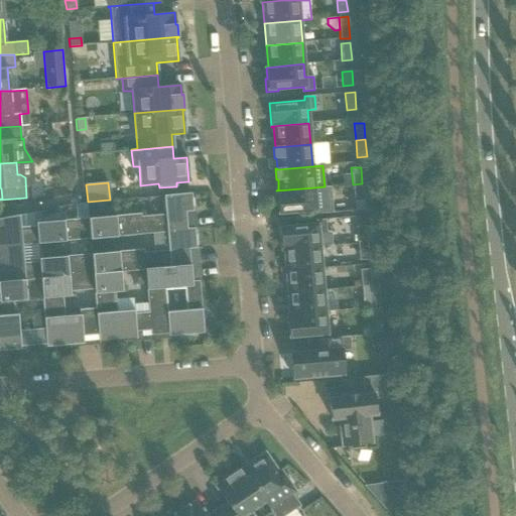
[(353,184),(354,202),(364,201),(362,183),(353,184)]
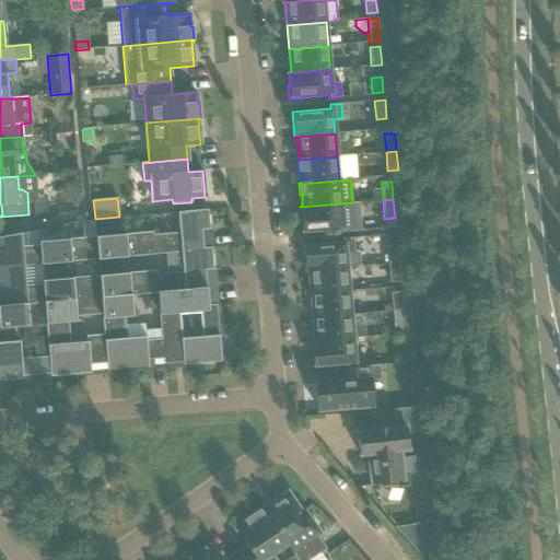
[(352,202),(341,203),(300,207),(302,232),(342,229),(342,232),(361,231),(359,202),(352,202)]
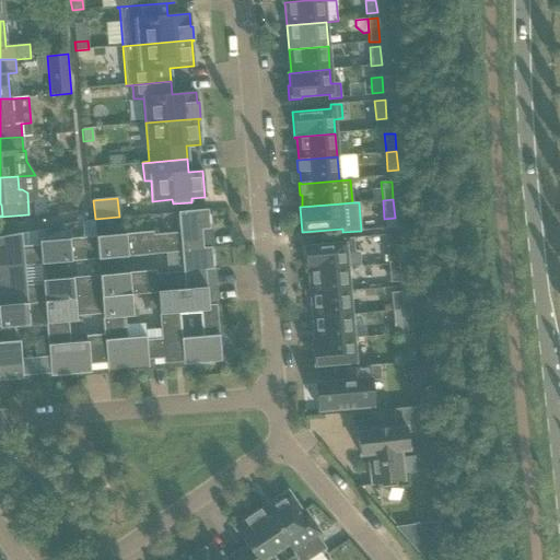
[(153,232),(96,236),(97,257),(121,255),(181,251),(202,248),(201,230),(210,230),(208,210),(177,212),(179,233),(153,235),(153,232)]
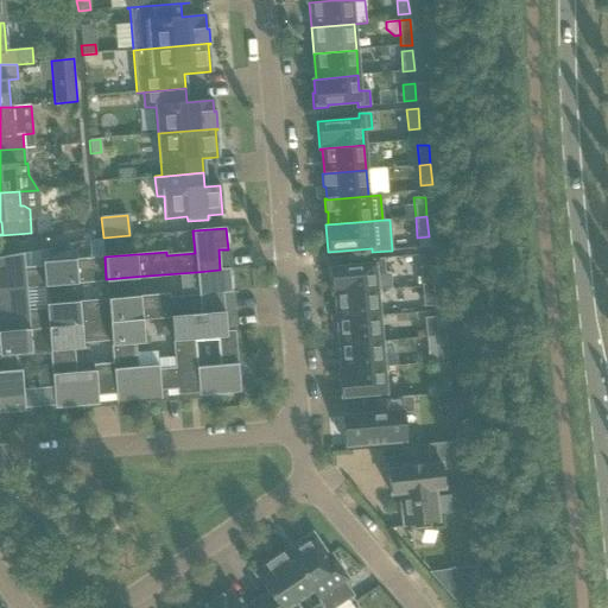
[(122,238),(103,240),(105,257),(125,254),(122,238)]
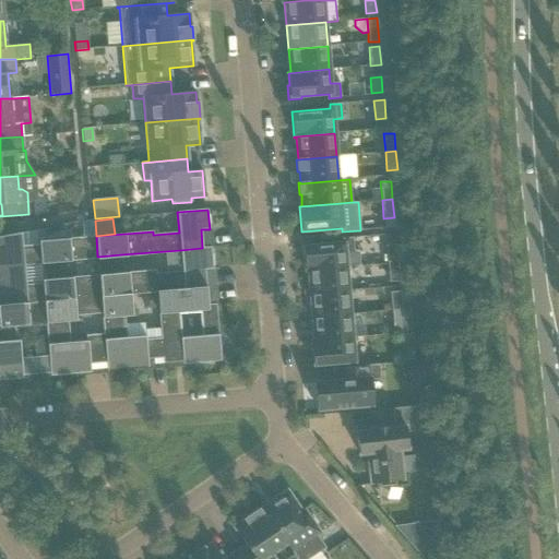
[(21,233),(0,236),(0,265),(24,263),(97,257),(96,236),(54,240),(38,241),(39,245),(22,247),(21,233)]
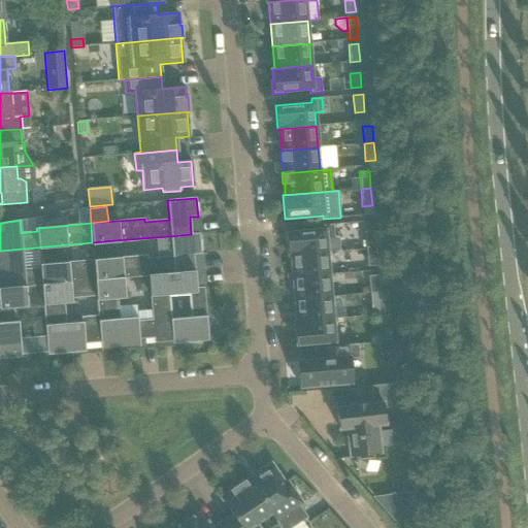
[(318,230),(286,232),(288,256),(291,256),(291,255),(327,252),(339,251),(338,236),(334,237),(333,224),(323,225),(323,229),(318,230)]
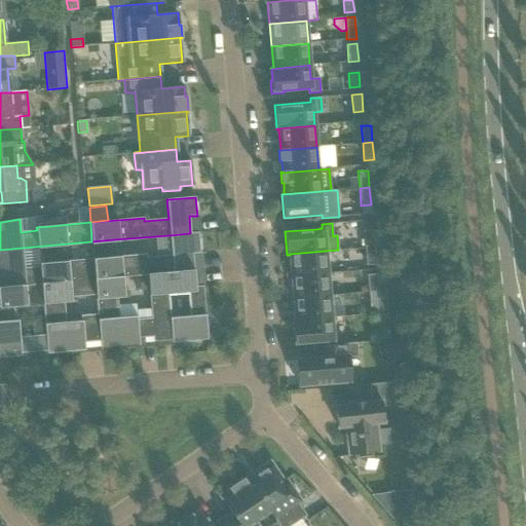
[(364,231),(365,248),(374,247),(373,230),(364,231)]
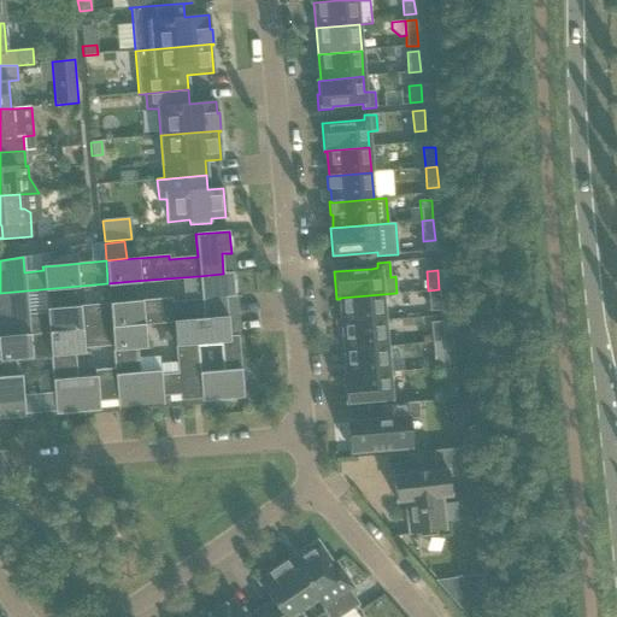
[(110,303),(109,303),(111,328),(144,324),(174,322),(227,317),(225,298),(235,297),(233,274),(233,272),(223,274),(199,276),(201,298),(172,300),(172,297),(136,300),(110,303)]
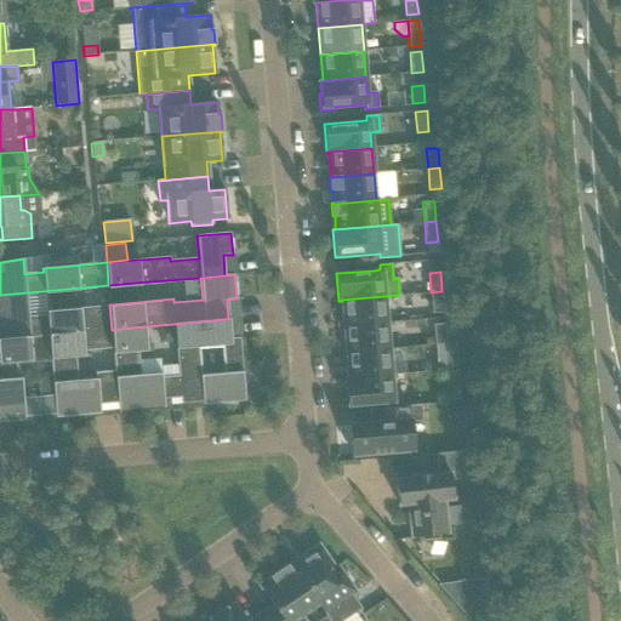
[(135,283),(108,285),(110,305),(137,302),(135,283)]
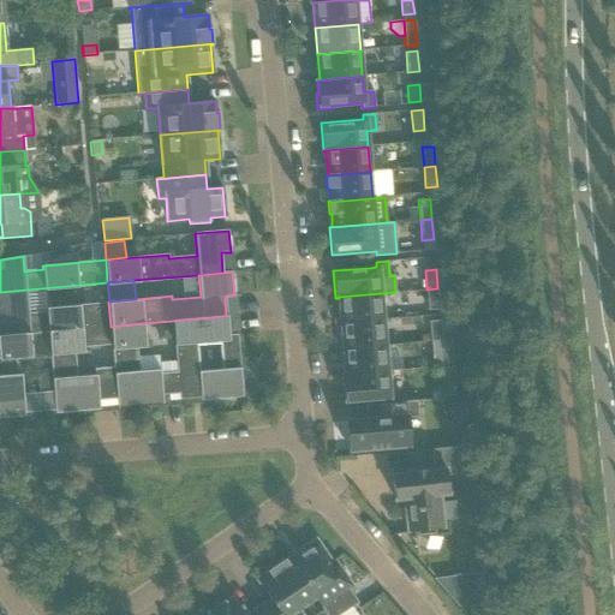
[(428,310),(440,309),(437,288),(427,290),(428,310)]
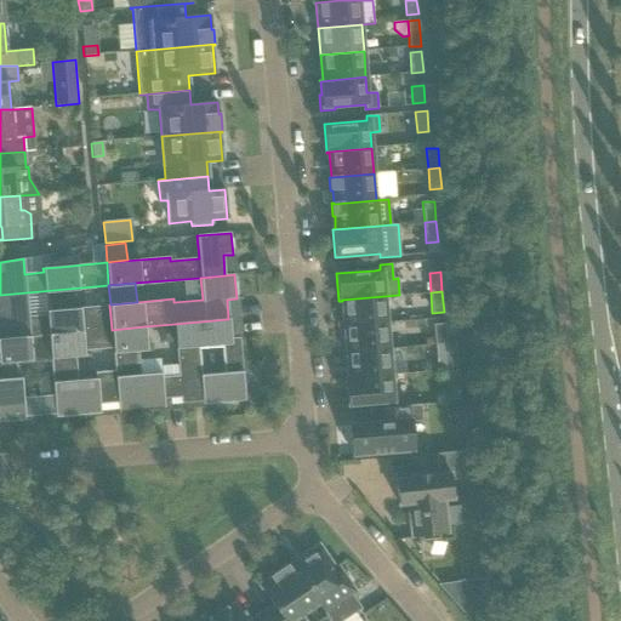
[(0,295),(0,339),(30,336),(49,335),(112,330),(109,305),(57,309),(46,311),(46,313),(28,315),(27,292),(0,295)]
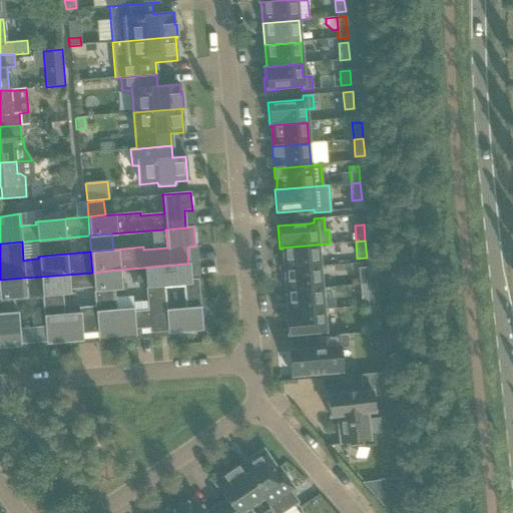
[(284,270),(320,267),(318,244),(283,247),(283,248),(284,270)]
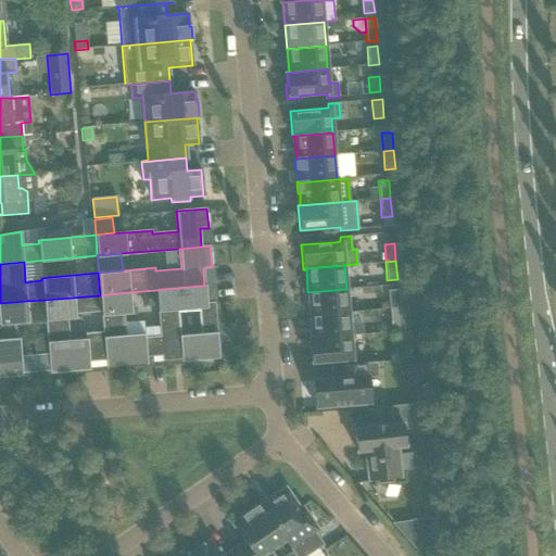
[(161,336),(162,355),(163,361),(181,359),(181,363),(219,359),(216,316),(219,315),(218,302),(206,303),(204,286),(156,290),(161,336)]
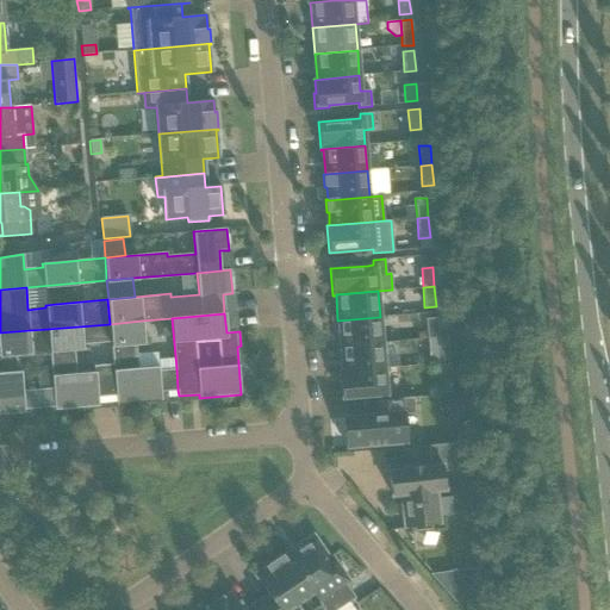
[(383,342),(380,317),(337,321),(340,346),(383,342)]
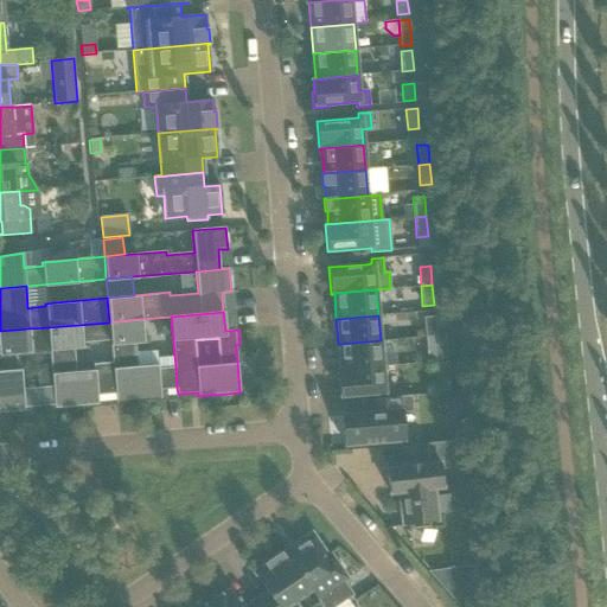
[(423,317),(425,337),(436,336),(435,317),(423,317)]
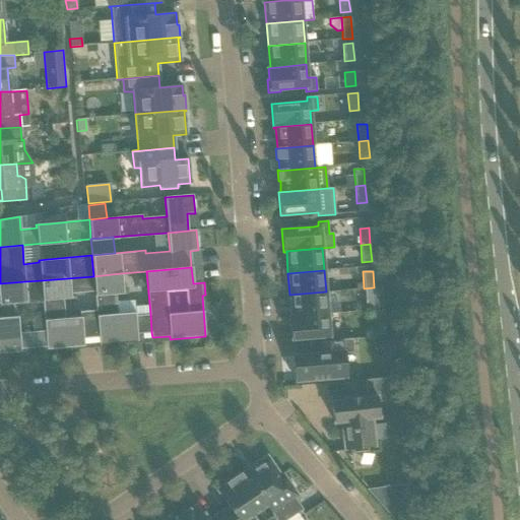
[(121,273),(93,276),(94,290),(96,310),(99,337),(100,345),(138,342),(138,340),(137,340),(137,333),(151,332),(150,314),(135,316),(135,312),(117,314),(115,295),(123,294),(121,273)]
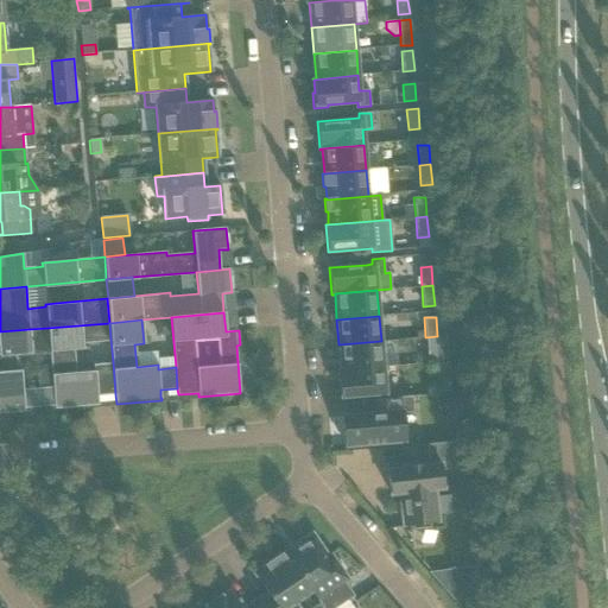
[(169,321),(154,322),(154,331),(162,336),(170,335),(169,321)]
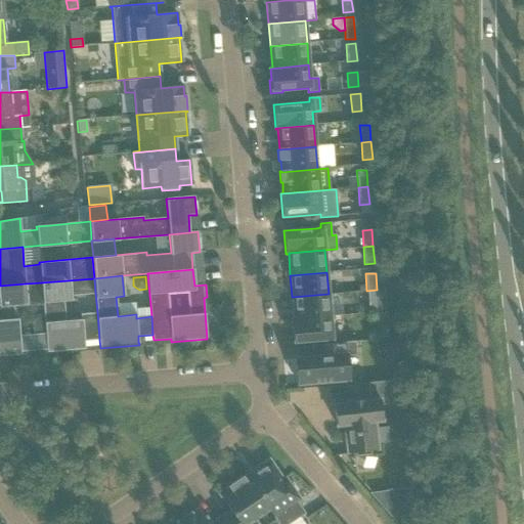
[(94,278),(41,282),(45,334),(47,349),(47,352),(79,350),(79,348),(78,341),(99,340),(97,312),(80,313),(80,318),(64,319),(63,301),(71,300),(71,295),(95,293),(94,278)]
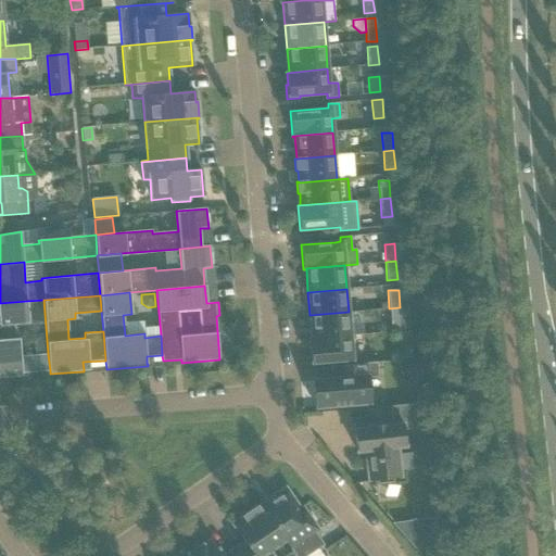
[(50,370),(48,354),(21,356),(20,339),(16,339),(15,324),(29,323),(27,301),(0,303),(0,378),(23,377),(23,374),(50,370)]
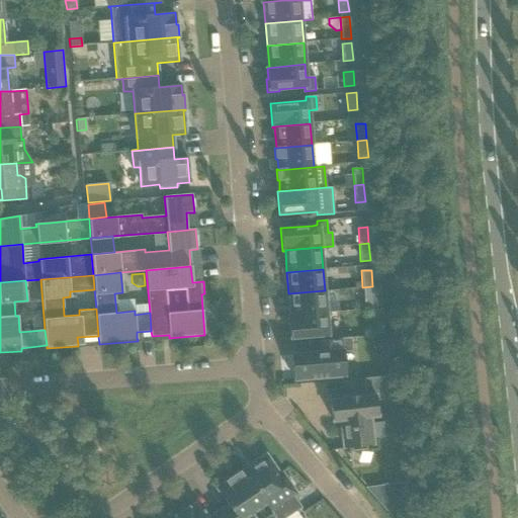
[(380,286),(372,286),(362,287),(364,308),(381,306),(380,286)]
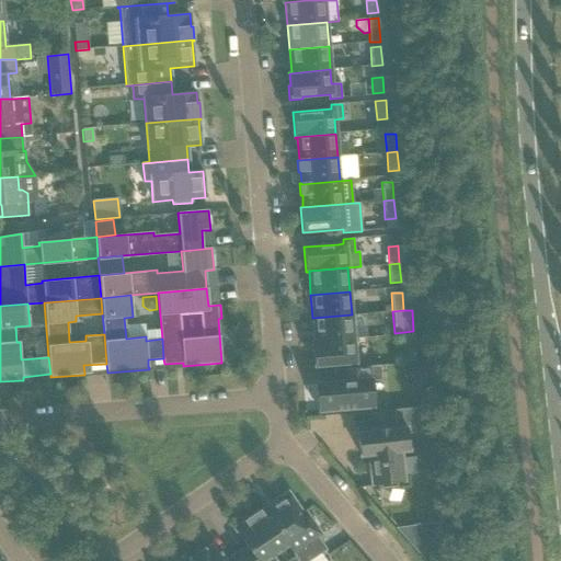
[(366,313),(352,315),(354,339),(368,338),(366,313)]
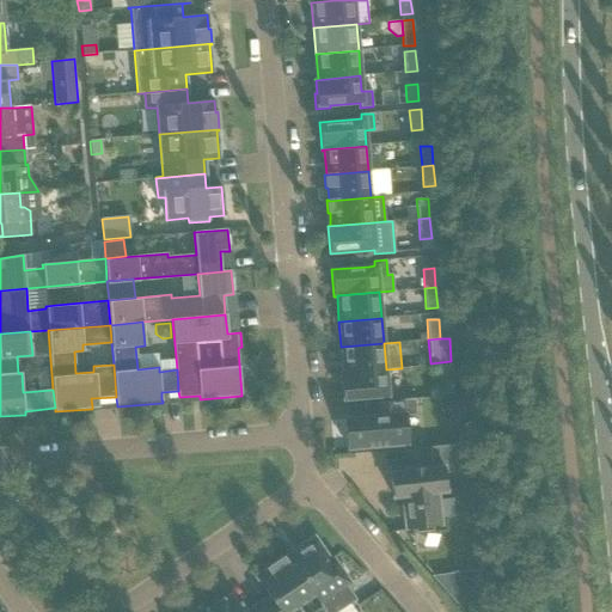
[(341,373),(386,369),(384,343),(341,347),(343,372),(341,372),(341,373)]
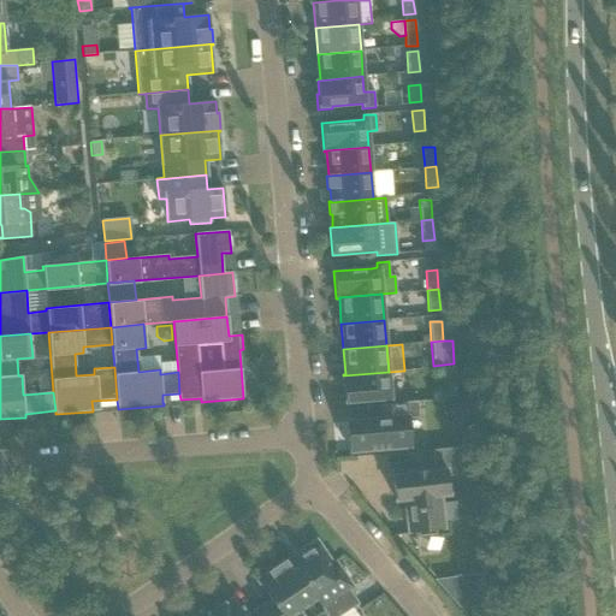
[(445,367),(439,367),(442,398),(456,397),(452,366),(445,367)]
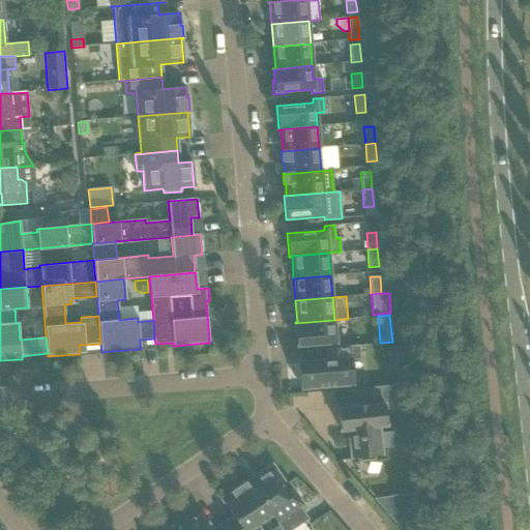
[(336,343),(334,320),(295,323),(297,347),(336,343)]
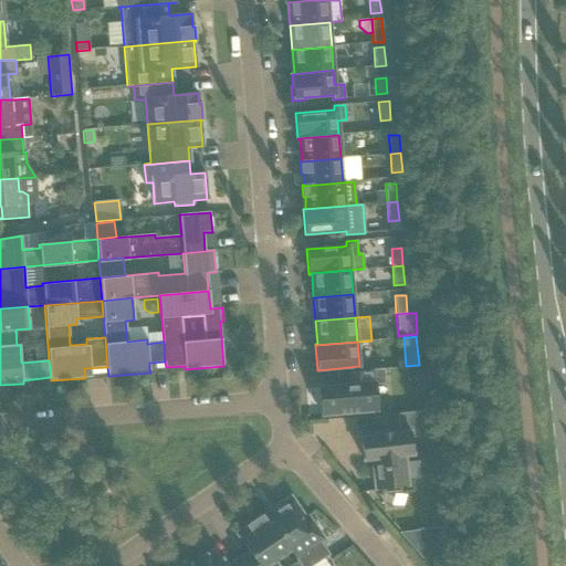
[(409,385),(428,384),(427,366),(408,367),(409,385)]
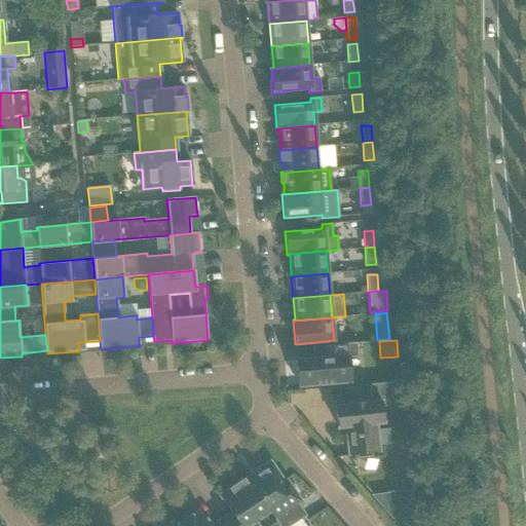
[(358,357),(357,342),(317,346),(318,359),(296,360),(298,386),(350,381),(348,357),(358,357)]
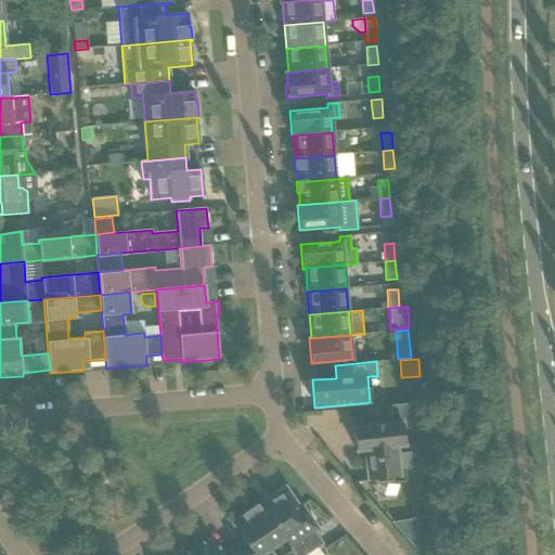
[(356,451),(365,450),(369,480),(376,479),(376,483),(392,481),(392,478),(400,477),(397,447),(404,446),(403,428),(425,426),(422,402),(389,405),(391,425),(387,425),(386,423),(370,425),(370,427),(353,429),(356,451)]
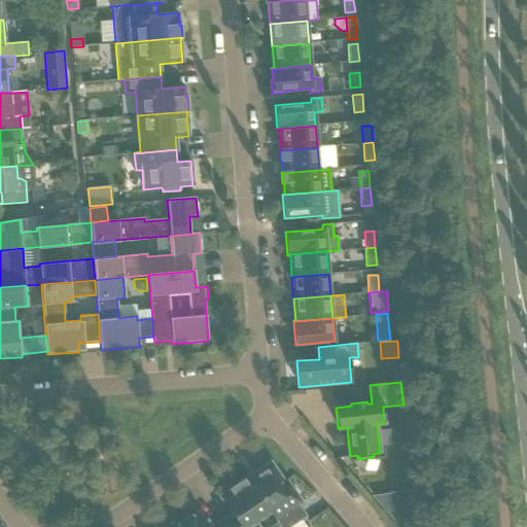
[(287,482),(284,483),(271,463),(248,479),(270,512),(277,521),(277,522),(280,526),(290,526),(307,517),(299,504),(301,502),(287,482)]
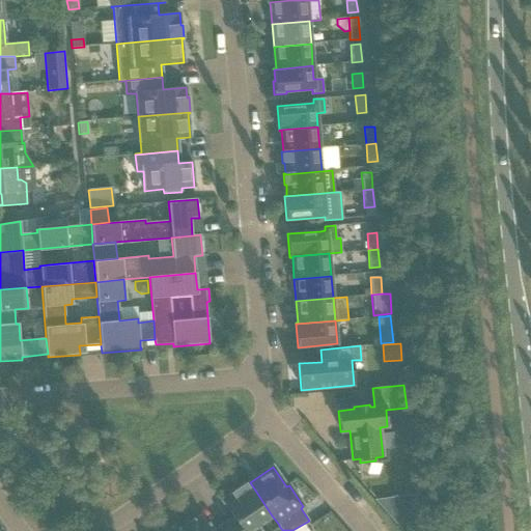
[(225,524),(221,526),(224,530),(262,530),(258,525),(272,515),(250,482),(247,484),(246,483),(231,493),(231,495),(228,497),(230,499),(224,503),(233,518),(225,524)]
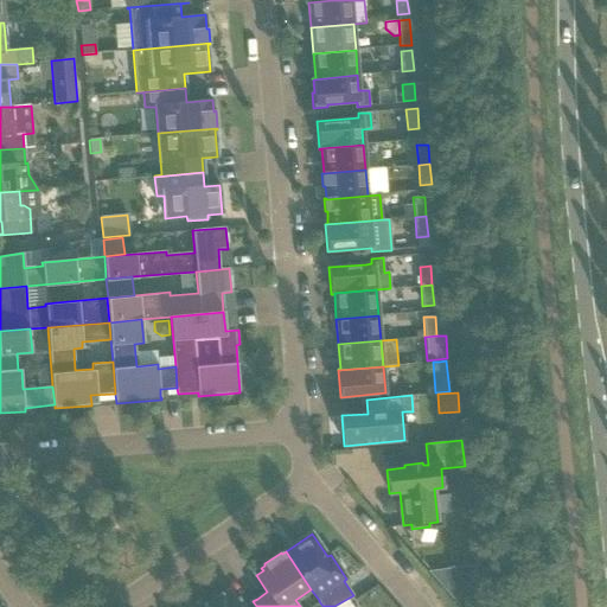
[(452,598),(475,577),(468,569),(432,573),(430,573),(452,598)]
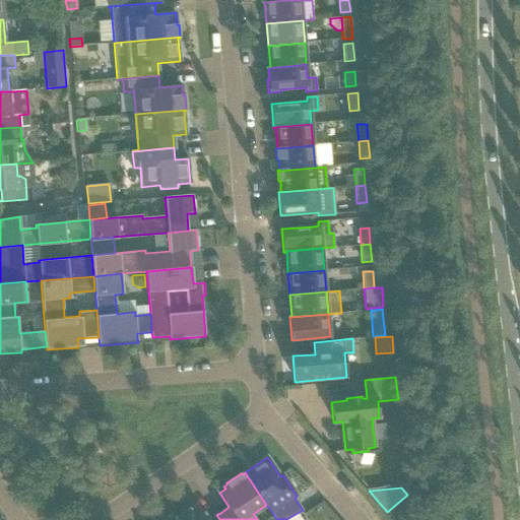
[(176,518),(173,519),(219,519),(216,515),(209,519),(205,519),(195,505),(189,510),(188,508),(175,517),(176,518)]
